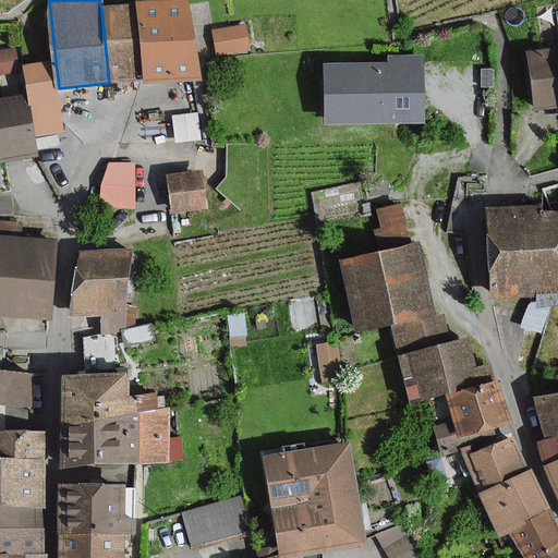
[(199,74),(191,0),(190,0),(137,5),(145,80),(199,74)]
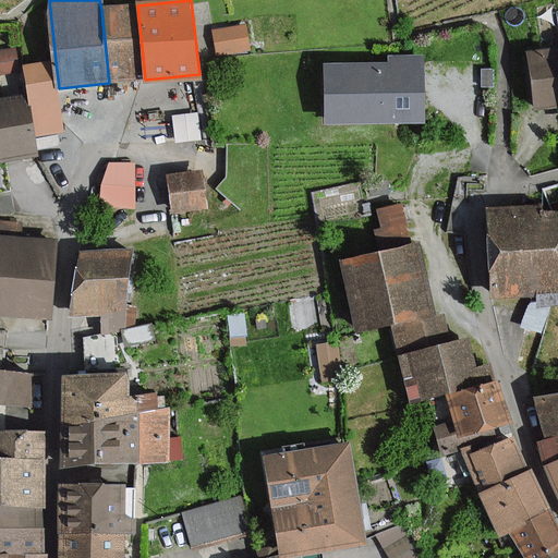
[(145,80),(137,5),(101,9),(109,83),(145,80)]
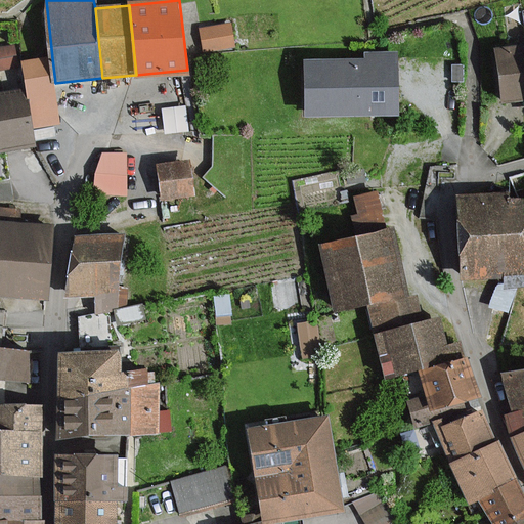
[(231,24),(202,29),(206,51),(235,46),(231,24)]
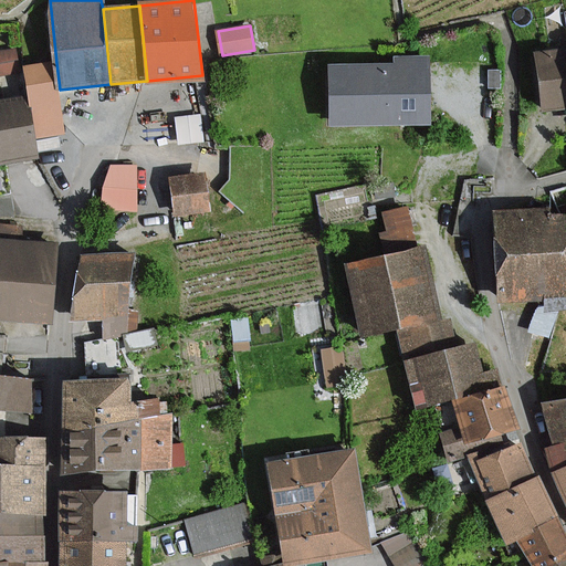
[(544,108),(565,106),(565,49),(538,52),(544,108)]
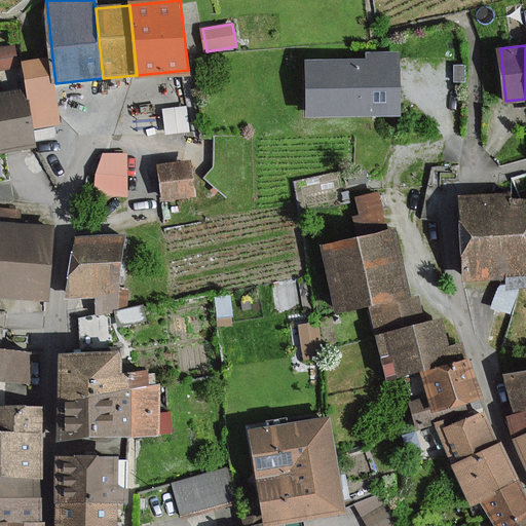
[(306,59),(306,115),(401,114),(401,53),(368,53),(368,59),(306,59)]
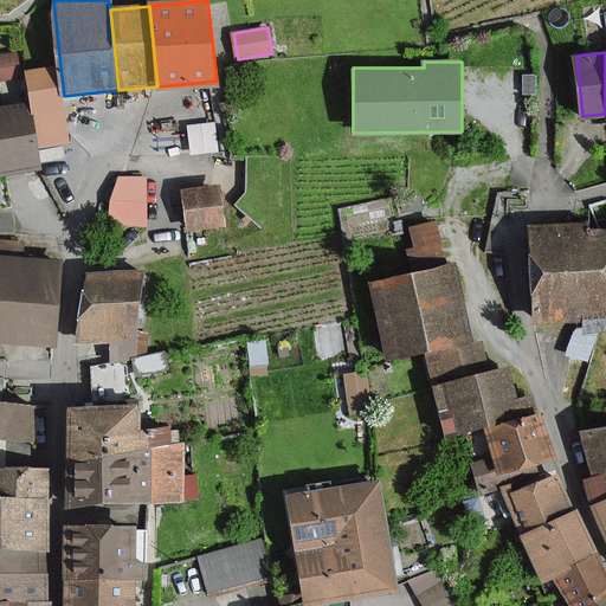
[(60,68),(31,71),(34,107),(39,144),(68,141),(64,96),(60,68)]
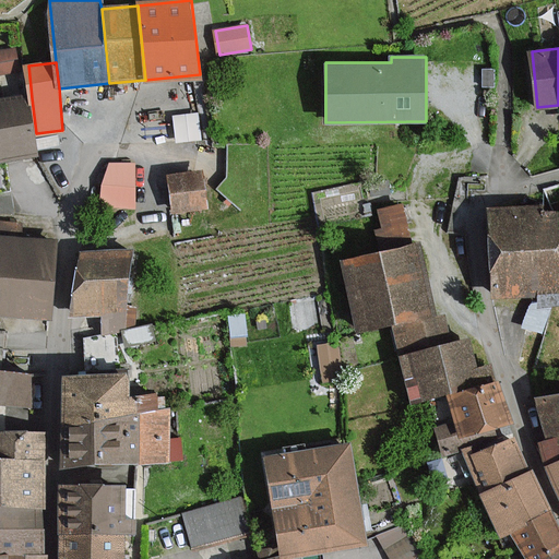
[(0,158),(38,155),(36,133),(32,98),(0,100),(0,158)]
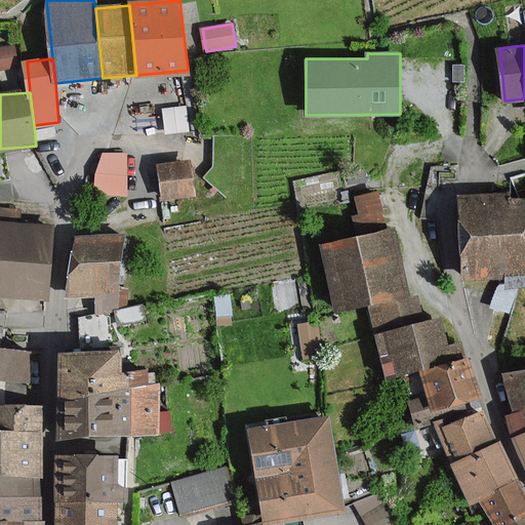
[(104,153),(94,194),(127,194),(128,154),(104,153)]
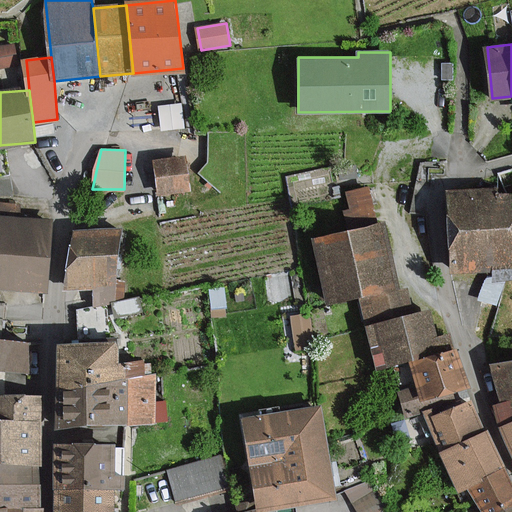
[(187,159),(156,163),(160,193),(190,189),(187,159)]
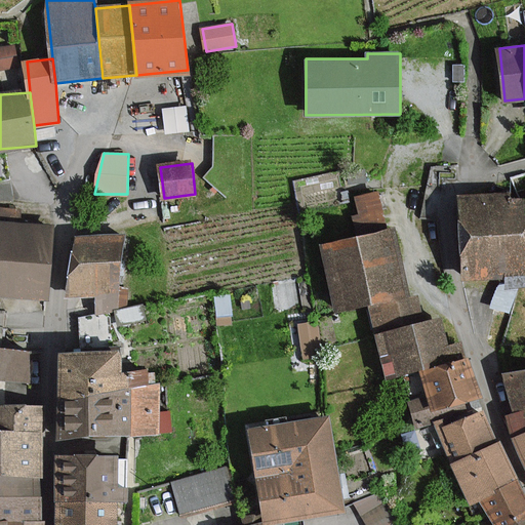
[(382,196),(359,200),(364,223),(388,217),(382,196)]
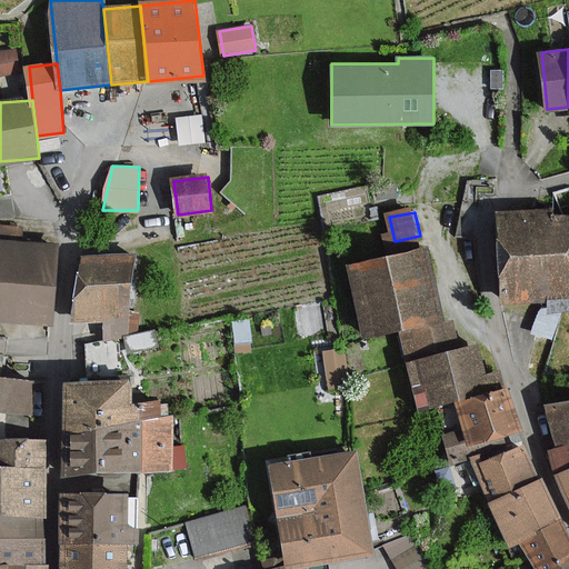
[(507,299),(568,297),(568,218),(503,220),(507,299)]
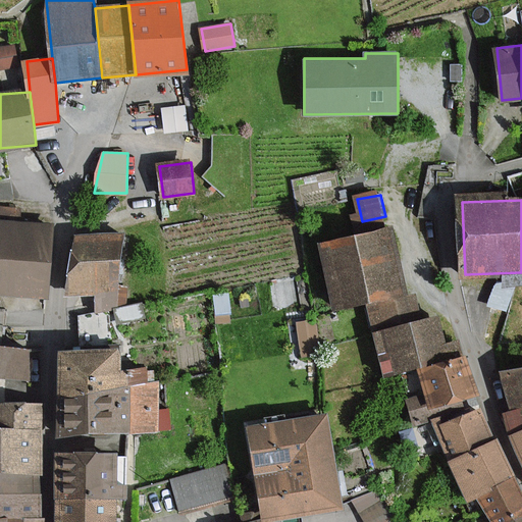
[(0,295),(50,298),(54,226),(23,225),(24,209),(0,207),(0,295)]
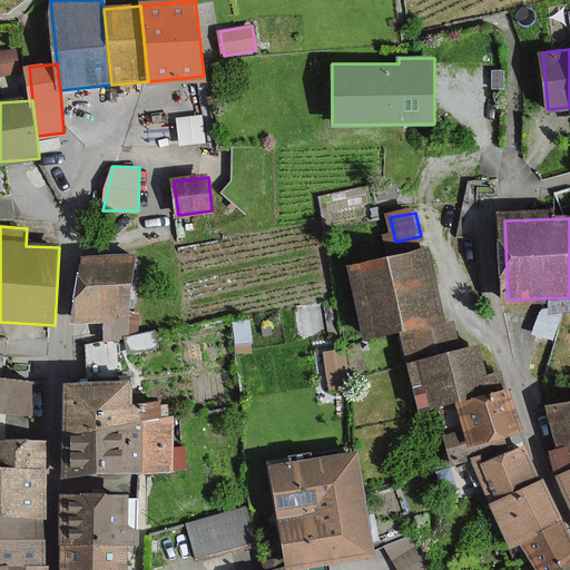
[(444,321),(429,252),(352,267),(366,337),(402,330),(444,321)]
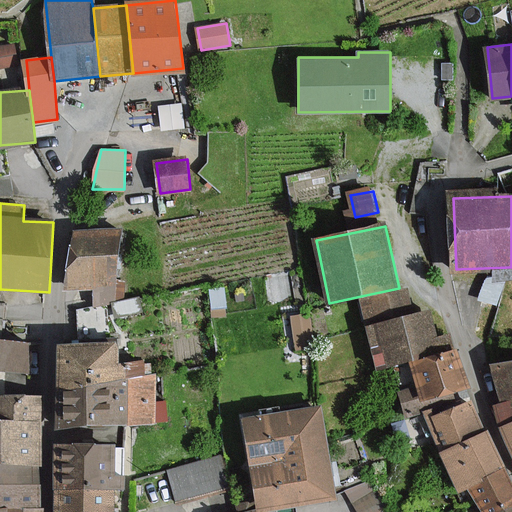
[(118,231),(75,233),(67,289),(92,288),(94,300),(125,299),(126,280),(117,279),(118,231)]
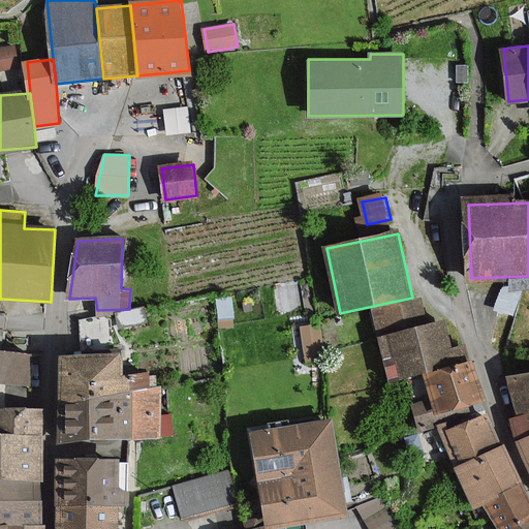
[(412,302),(412,298),(373,306),(378,340),(426,327),(423,313),(419,301),(412,302)]
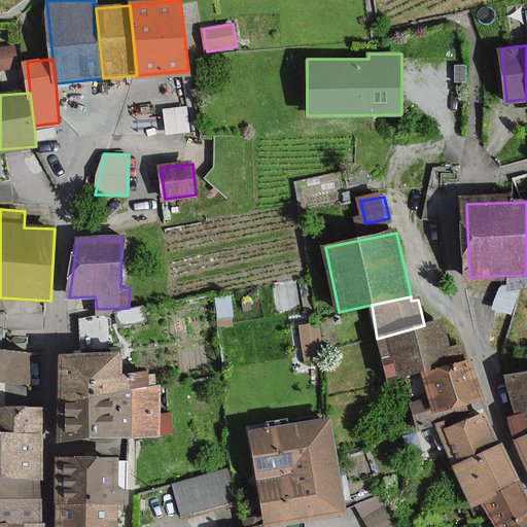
[(389,381),(422,372),(455,362),(443,320),(424,325),(377,339),(389,381)]
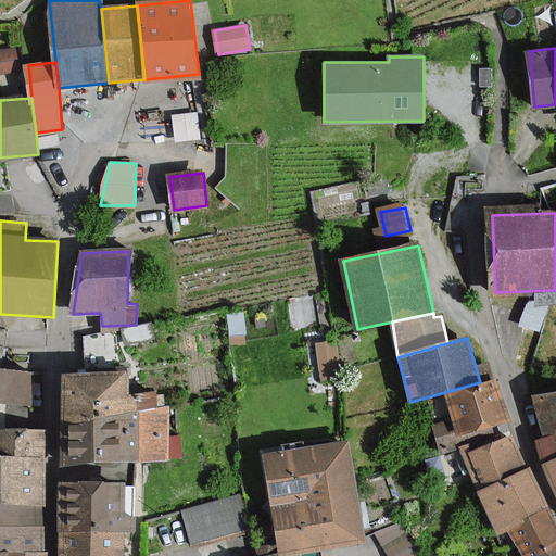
[(336,341),(317,343),(321,380),(341,378),(336,341)]
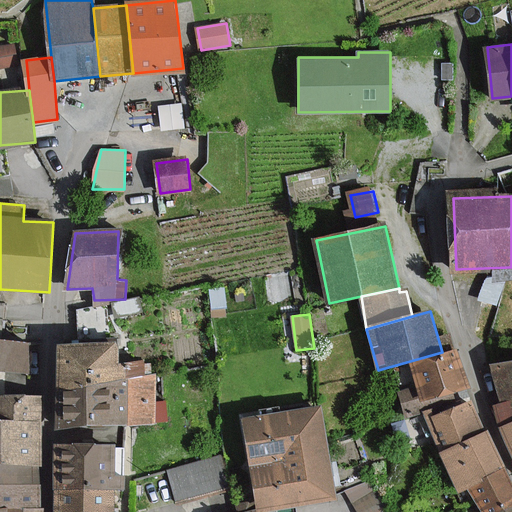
[(0,339),(0,369),(28,373),(32,344),(0,339)]
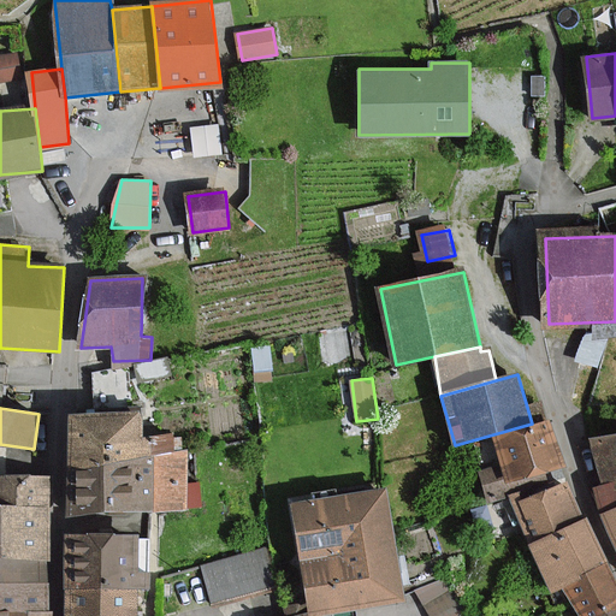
[(71,413),(72,458),(154,457),(153,436),(144,436),(143,412),(71,413)]
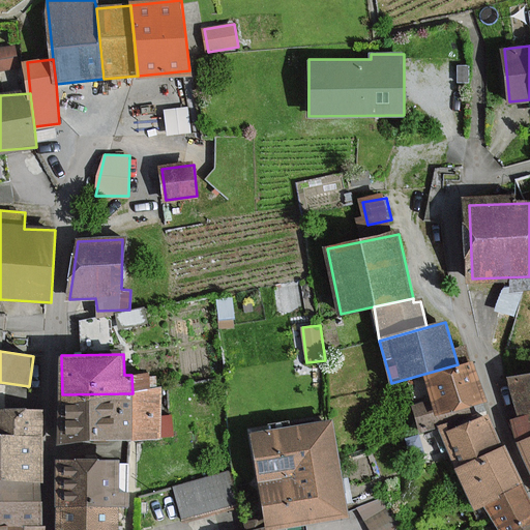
[(472,360),(458,364),(424,374),(432,401),(412,406),(419,430),(487,411),(472,360)]
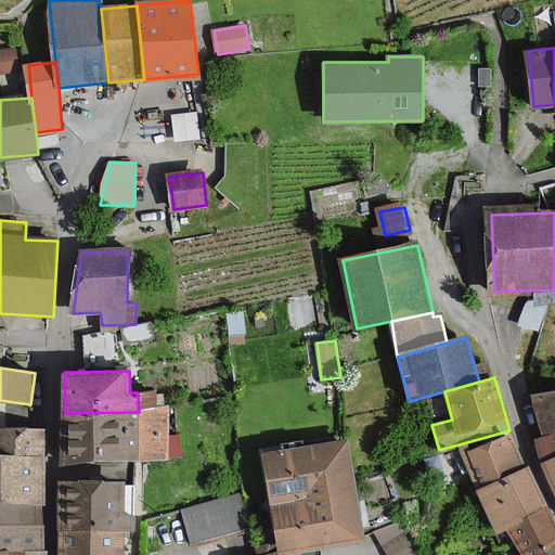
[(543,463),(554,457),(554,390),(536,394),(542,441),(540,441),(543,463)]
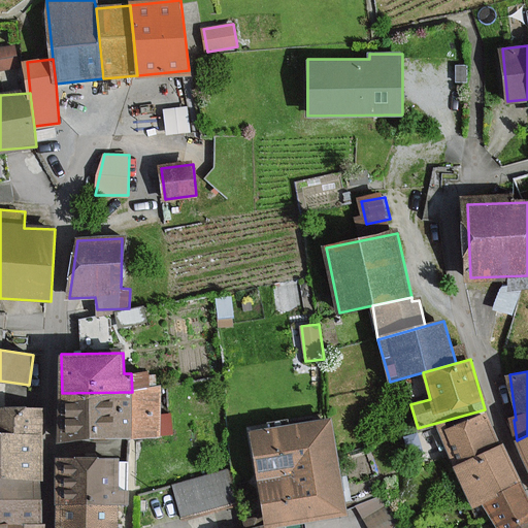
[(138,392),(132,392),(62,393),(62,437),(161,435),(160,387),(150,388),(150,373),(138,374),(138,392)]
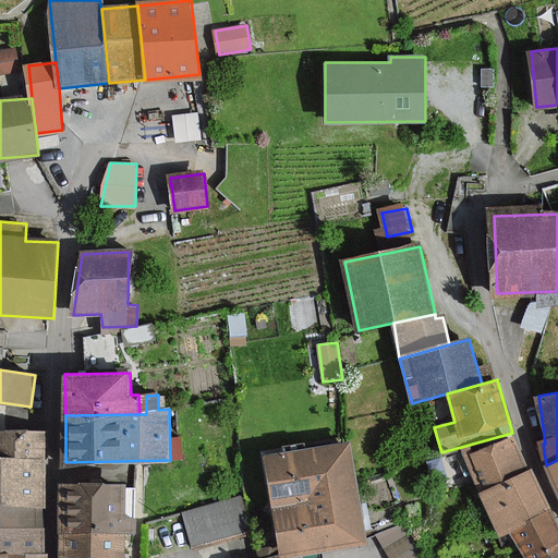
[(0,431),(0,457),(49,459),(49,433),(0,431)]
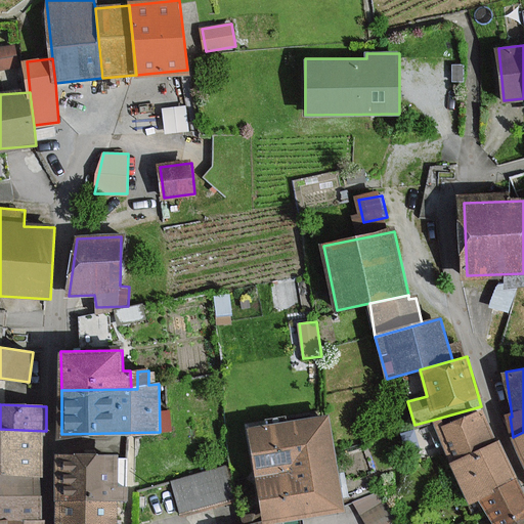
[(437,428),(451,460),(494,441),(482,410),(437,428)]
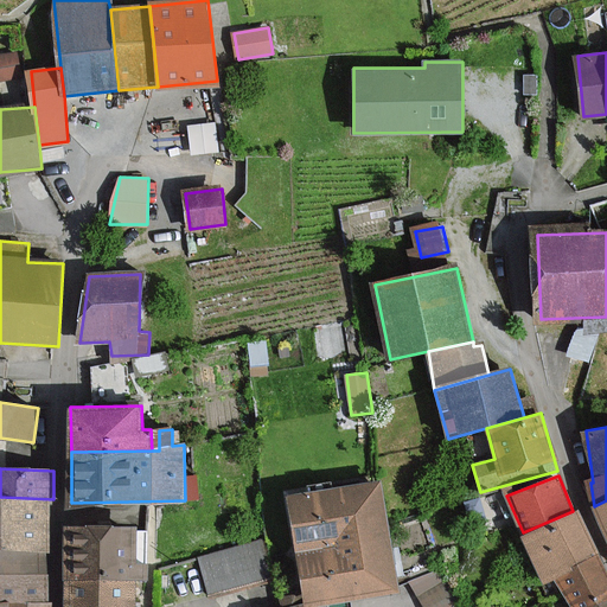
[(381,479),(287,496),(305,602),(400,586),(381,479)]
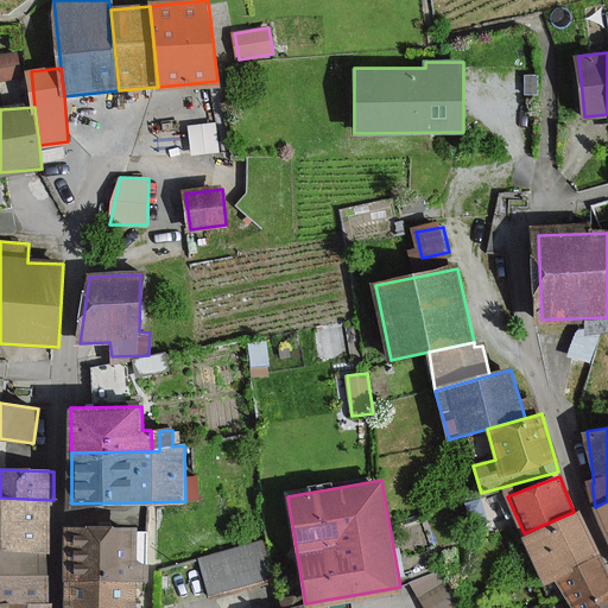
[(0,549),(49,551),(51,551),(54,500),(0,498),(0,549)]
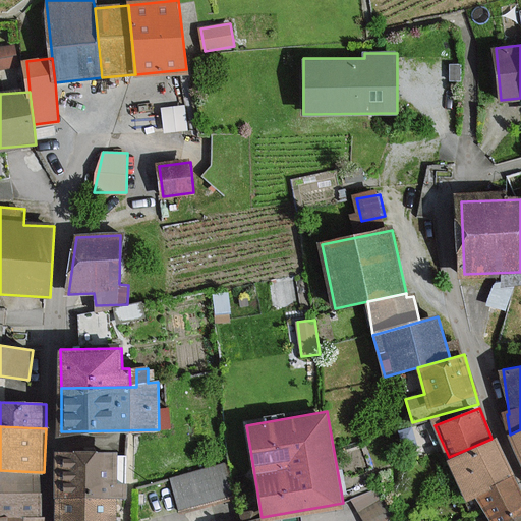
[(520,429),(510,435),(520,460),(520,429)]
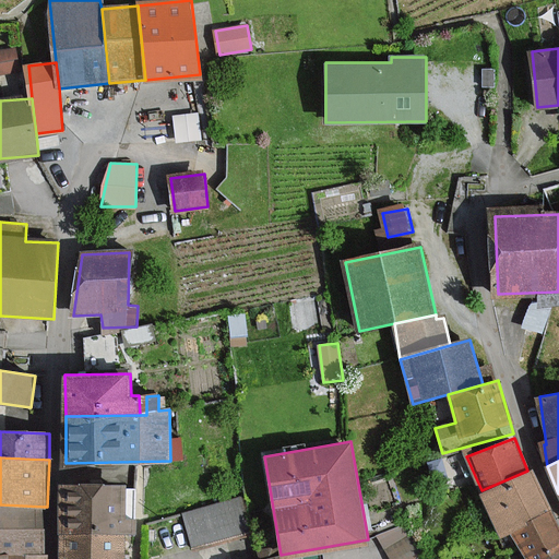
[(527,471),(482,490),(502,538),(514,533),(532,525),(530,520),(551,510),(533,467),(527,471)]
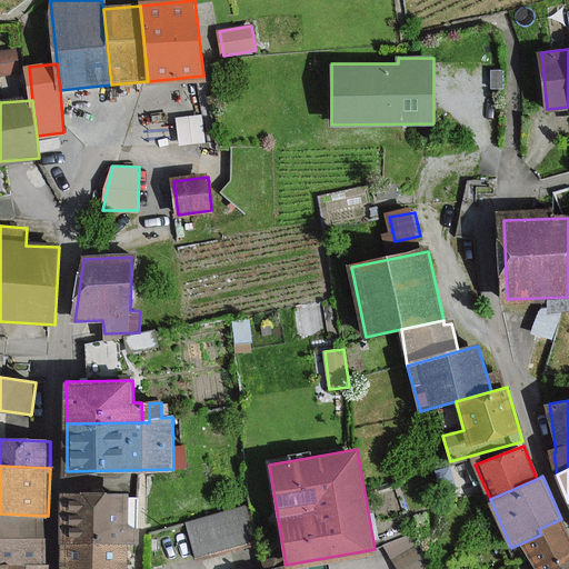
[(130,528),(130,499),(130,492),(62,492),(62,542),(129,542),(140,543),(140,528),(130,528)]
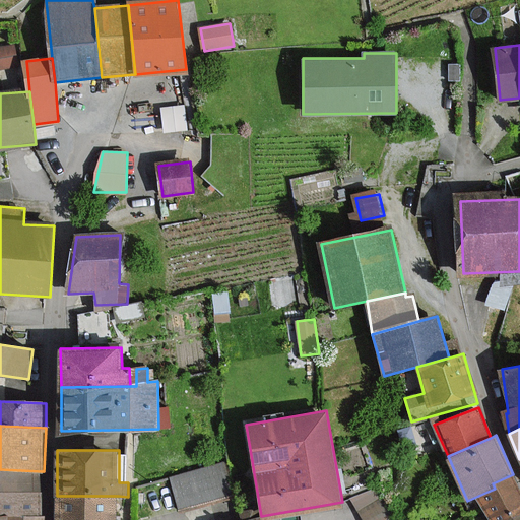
[(223,463),(173,478),(181,508),(233,493),(223,463)]
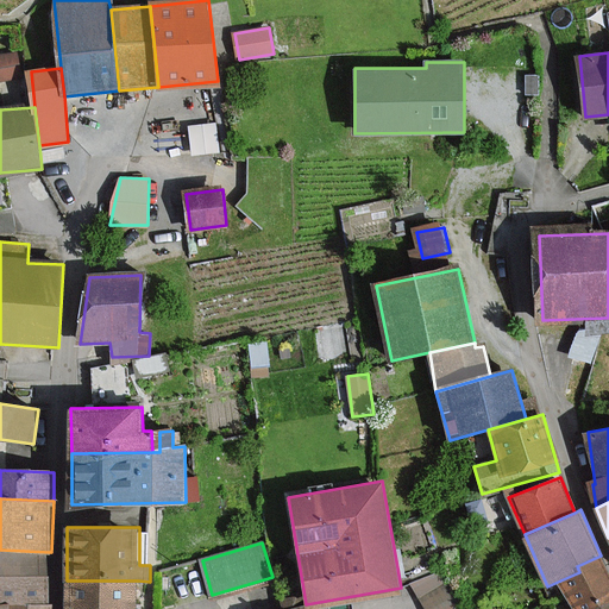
[(0,572),(49,575),(49,552),(0,550),(0,572)]
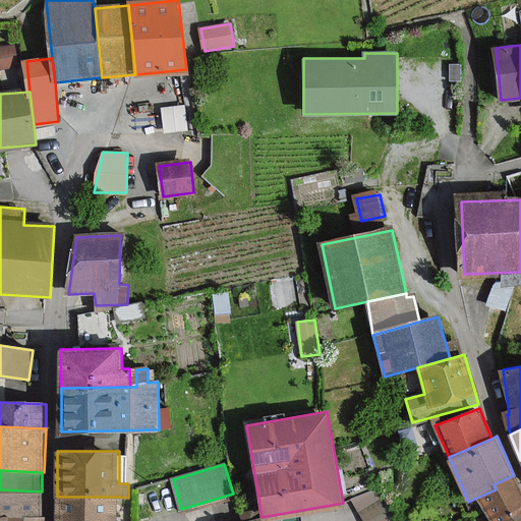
[(496,489),(479,497),(489,520),(520,520),(520,490),(514,475),(494,484),(496,489)]
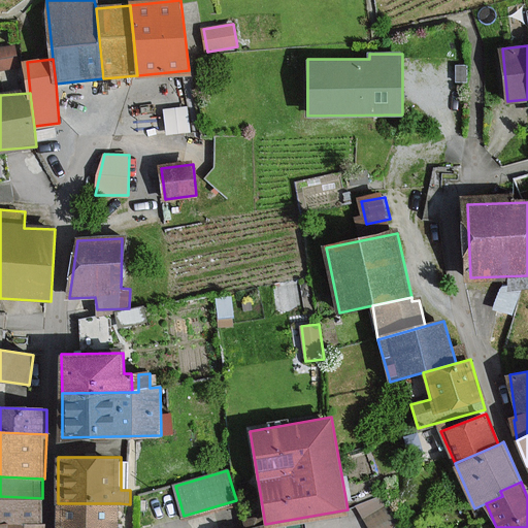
[(370,527),(397,527),(380,491),(358,501),(370,527)]
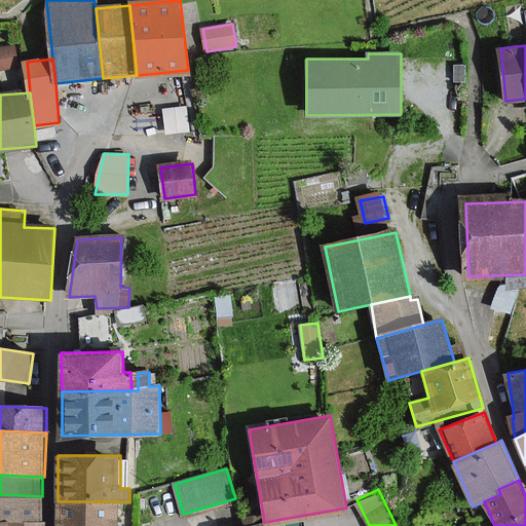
[(0,520),(9,521),(16,521),(41,522),(42,496),(0,494),(0,520)]
